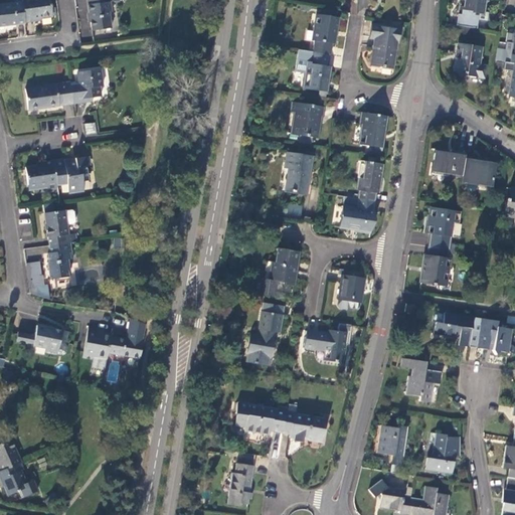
[(25,22),(25,24),(35,23),(35,21),(52,19),(49,0),(33,0),(22,2),(25,22)]
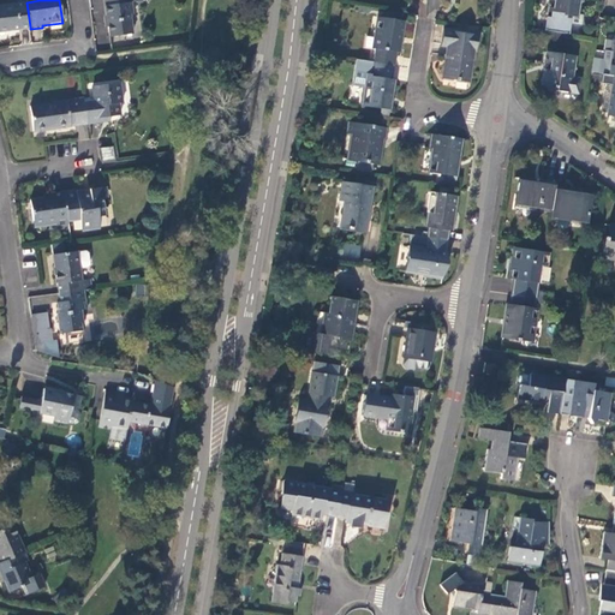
[(145,3),(144,0),(105,0),(112,39),(135,36),(131,17),(135,16),(132,4),(145,3)]
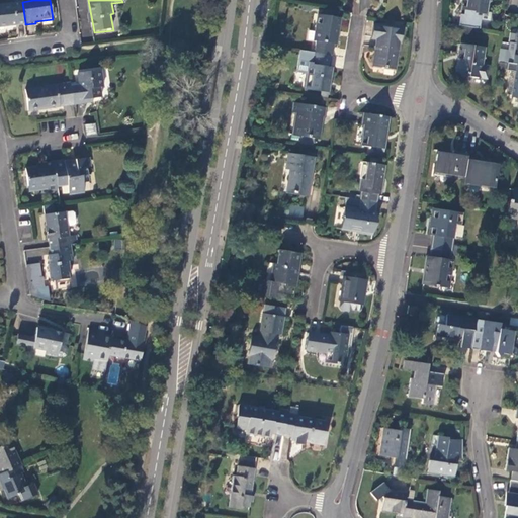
[(460,24),(460,25),(477,28),(480,14),(487,14),(489,0),(463,0),(463,9),(466,10),(465,15),(462,14),(461,24),(460,24)]
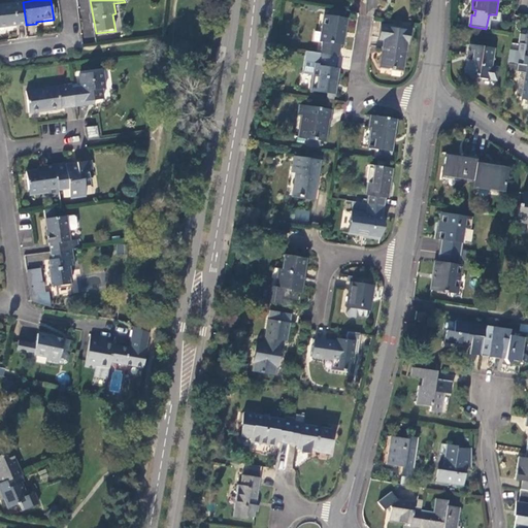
[(0,27),(26,23),(23,2),(0,5),(0,27)]
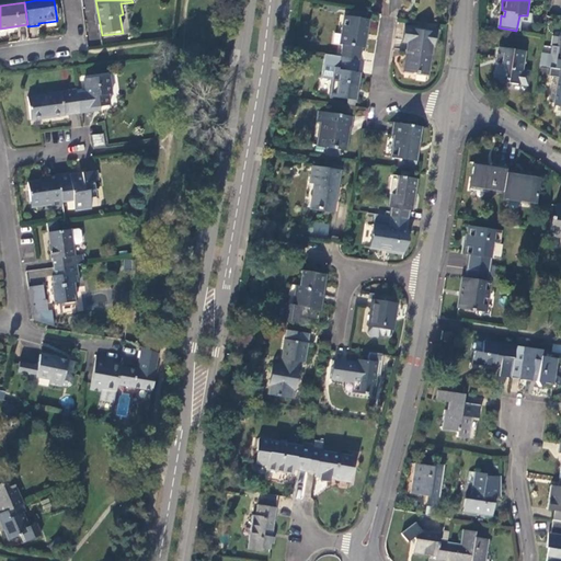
[(340,57),(361,60),(363,48),(366,48),(370,20),(346,15),(341,44),(342,45),(340,57)]
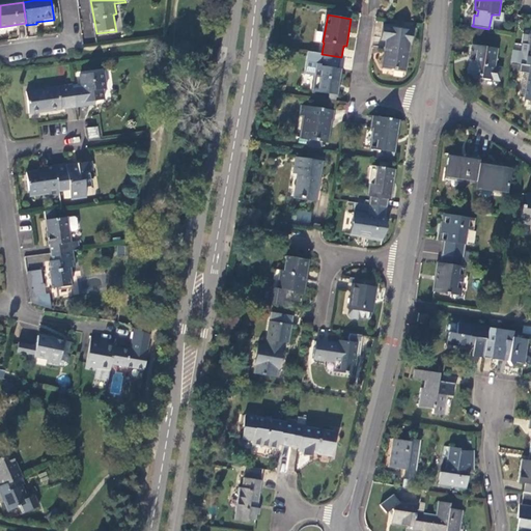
[(492,15),(488,29),(497,30),(499,15),(492,15)]
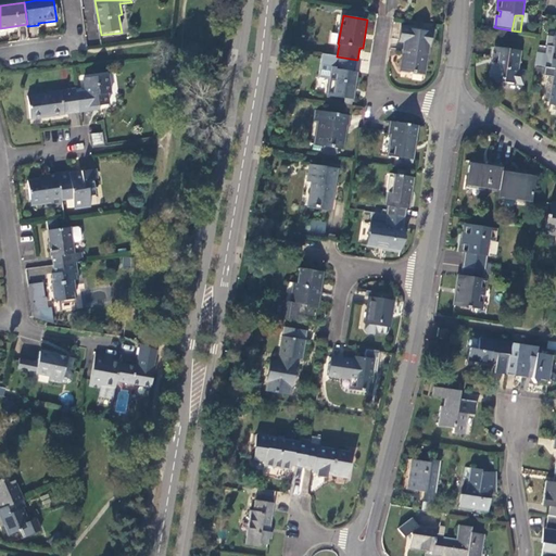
[(433,33),(403,28),(401,40),(406,40),(402,72),(424,75),(429,45),(432,45),(433,33)]
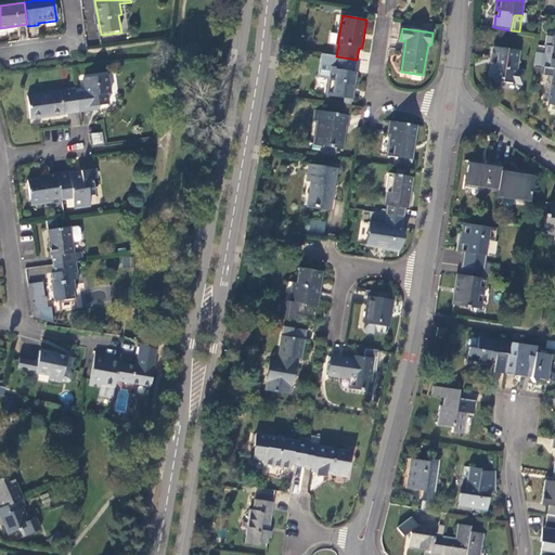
[(520,53),(495,49),(491,80),(503,82),(503,85),(513,86),(515,73),(517,73),(520,53)]
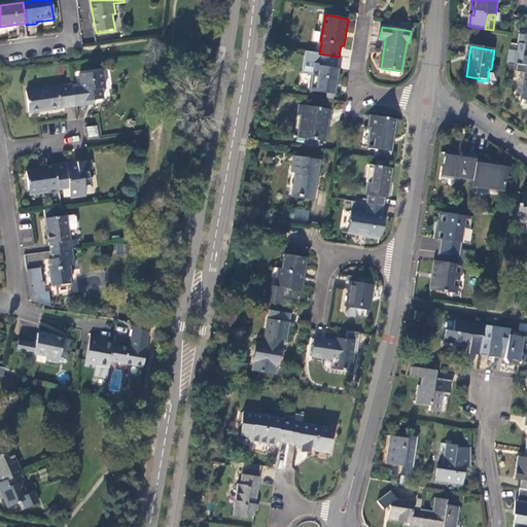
[(319,54),(304,51),(301,74),(313,75),(311,91),(337,95),(338,89),(337,86),(340,69),(337,69),(339,57),(319,54)]
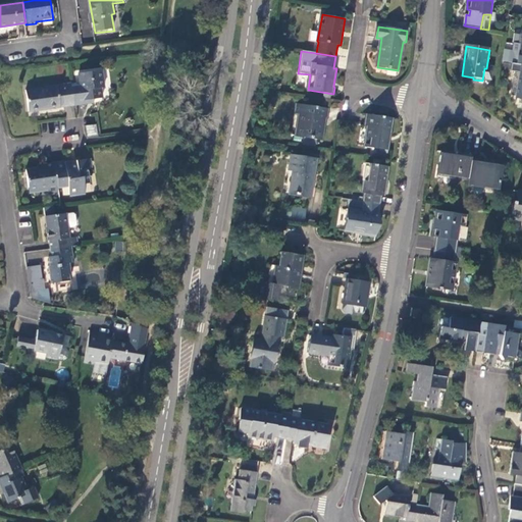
[(521,64),(518,64),(511,62),(510,74),(518,75),(516,94),(519,94),(521,74),(521,64)]
